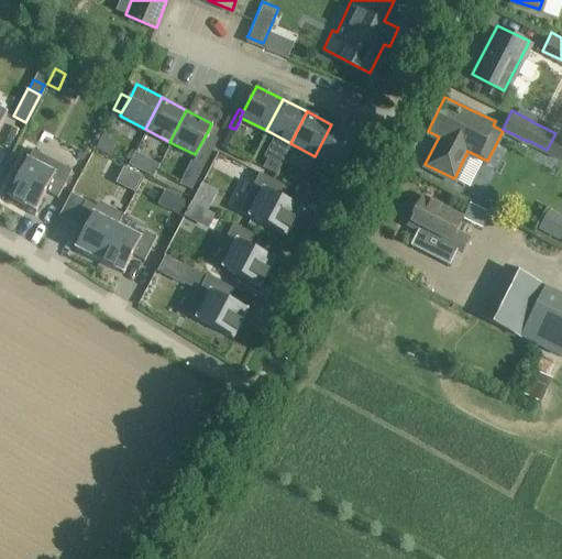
[(341,170),(356,138),(331,124),(315,156),(341,170)]
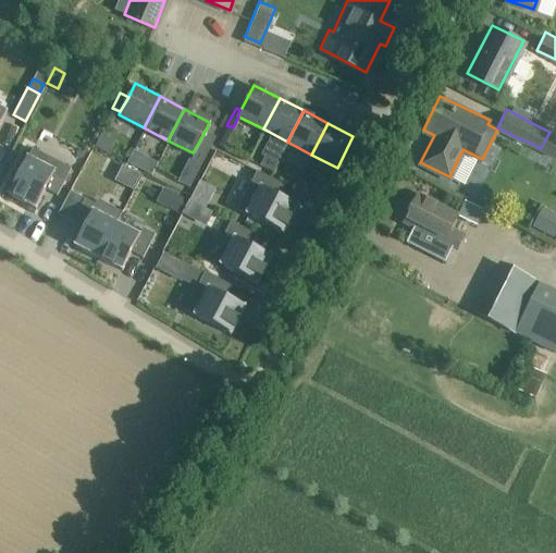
[(193,152),(202,159),(215,134),(206,130),(193,152)]
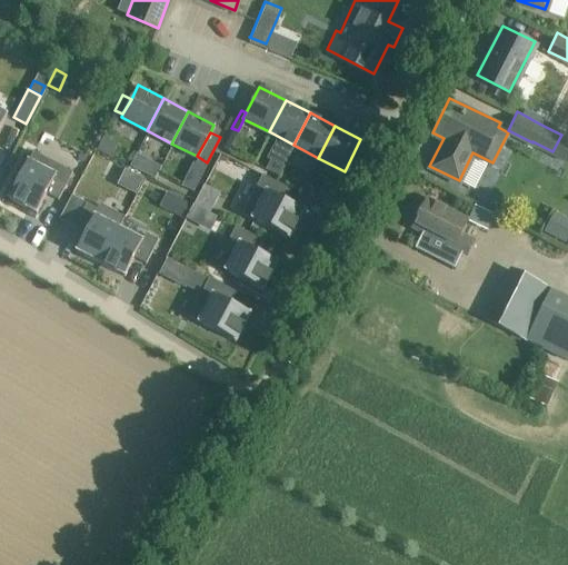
[(111,152),(117,142),(103,136),(98,146),(111,152)]
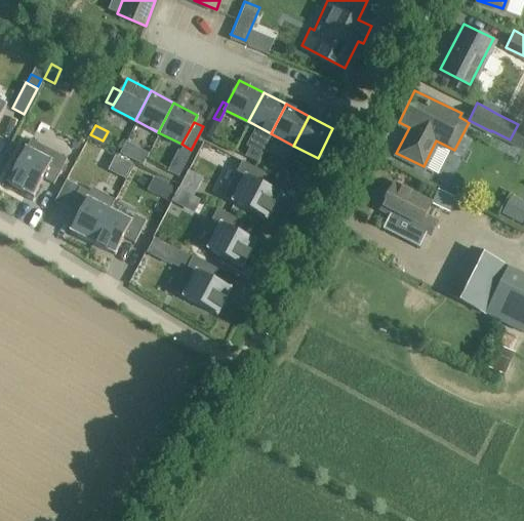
[(137,146),(126,141),(120,151),(131,157),(137,146)]
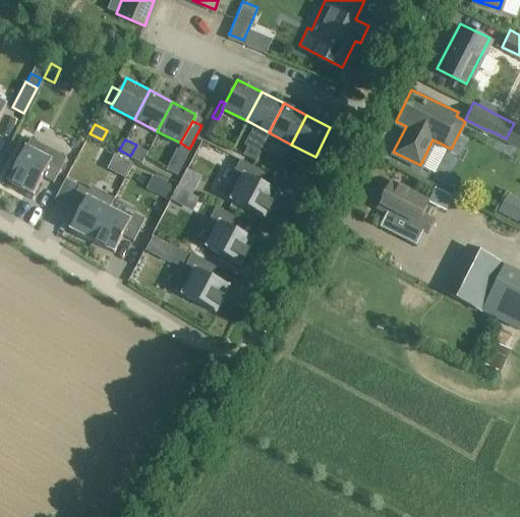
[(261,148),(248,141),(243,153),(254,159),(261,148)]
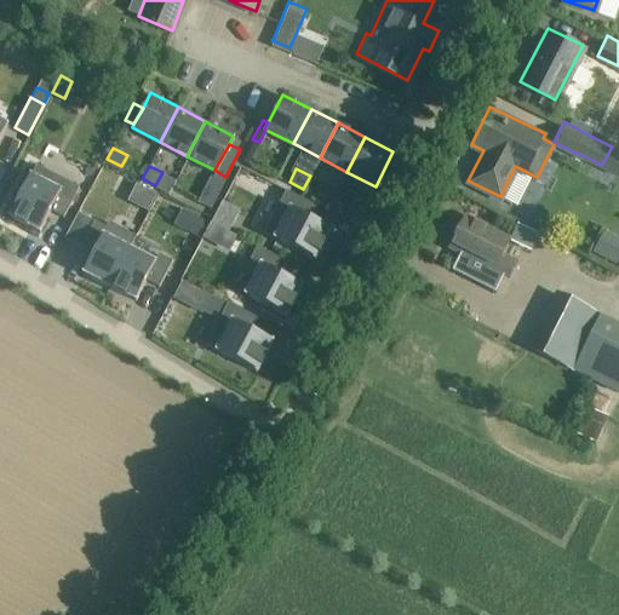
[(7,214),(38,230),(50,208),(62,216),(79,185),(66,178),(59,189),(29,174),(7,214)]
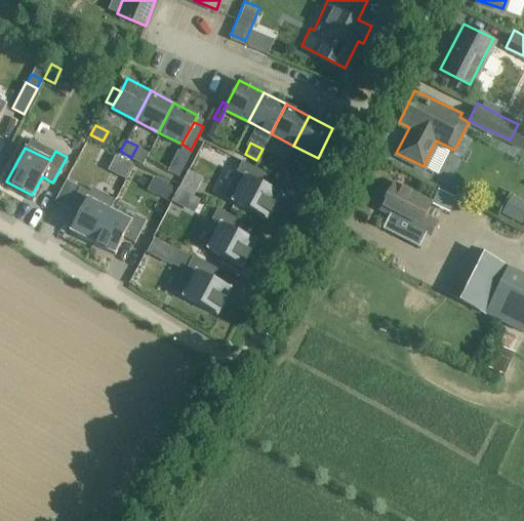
[(117,153),(111,166),(127,173),(133,160),(117,153)]
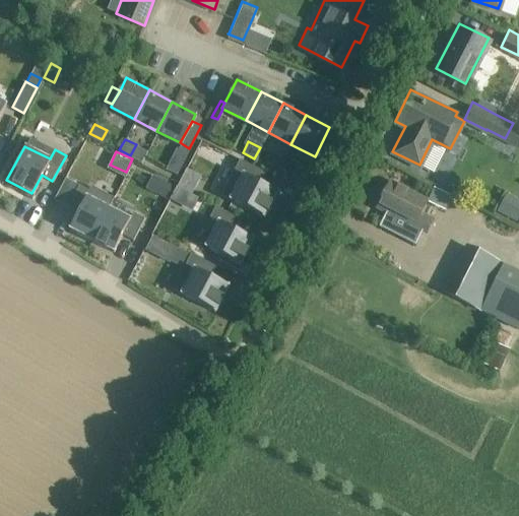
[(279,160),(269,154),(263,166),(273,172),(279,160)]
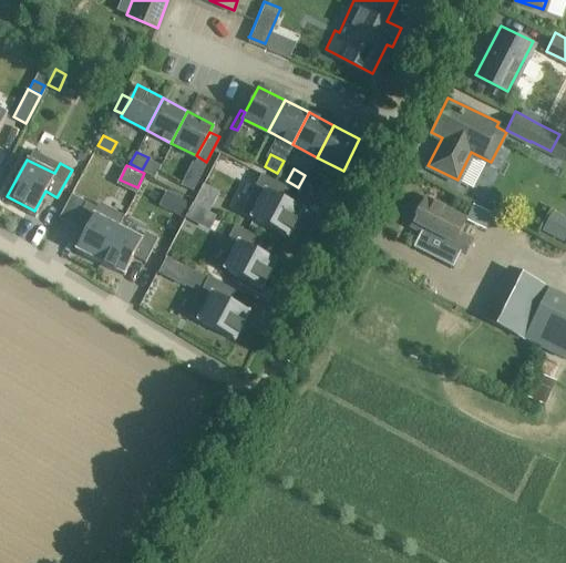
[(250,216),(288,235),(302,207),(283,197),(289,185),(261,172),(255,183),(265,188),(250,216)]
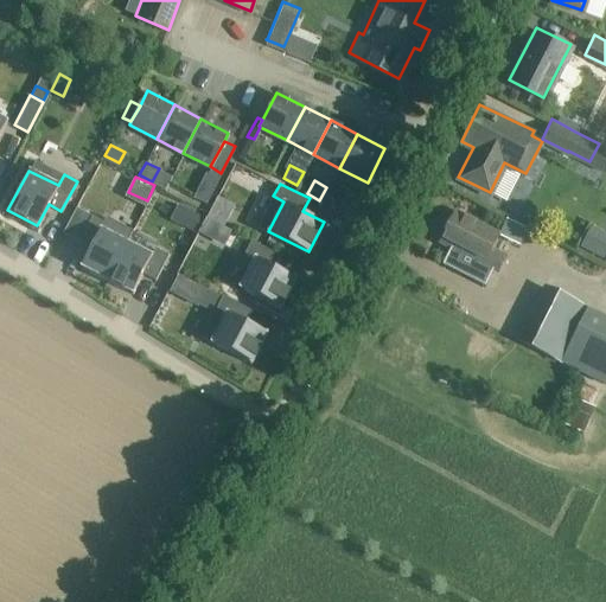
[(217,193),(209,210),(205,215),(223,224),(234,202),(217,193)]
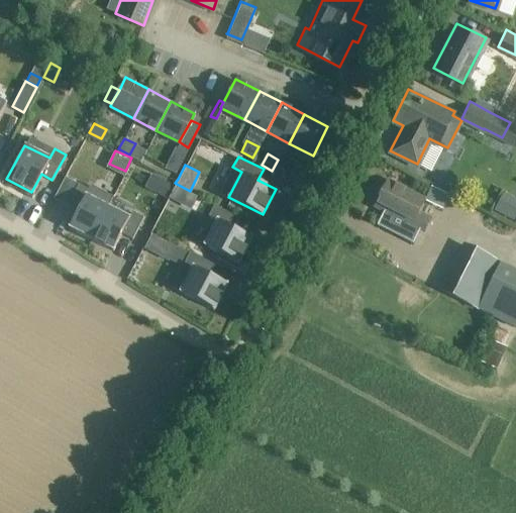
[(173,182),(151,172),(144,185),(166,196),(173,182)]
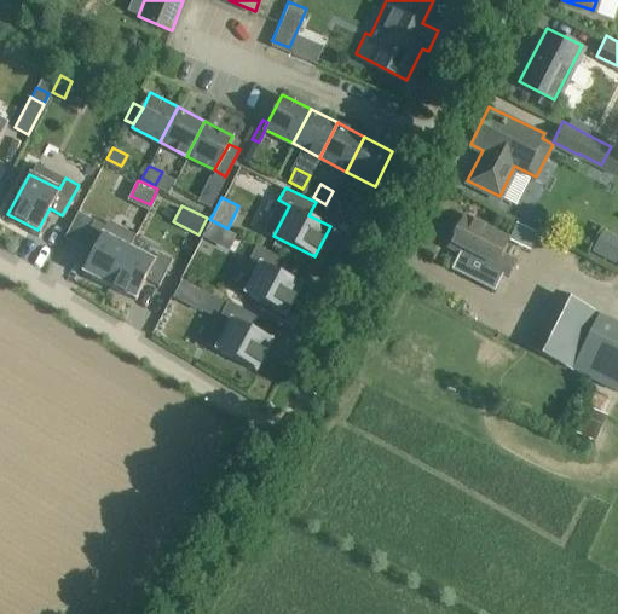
[(465,214),(449,244),(502,270),(509,255),(500,250),(508,233),(465,214)]
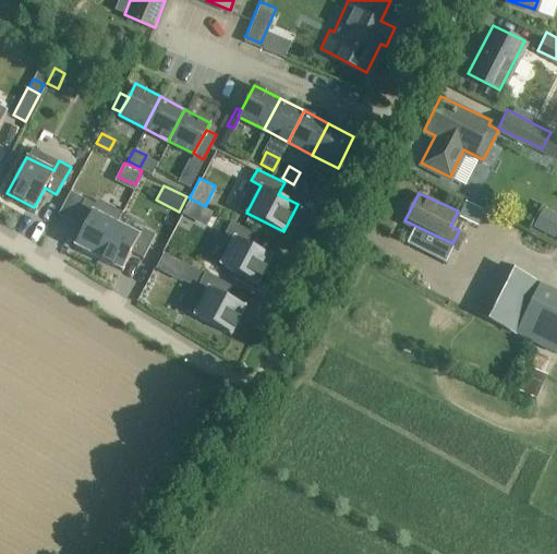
[(556,213),(543,205),(533,223),(554,235),(556,228),(556,213)]
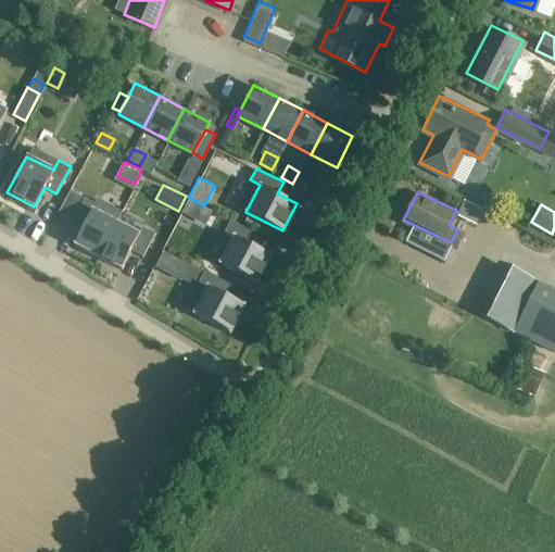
[(77,243),(106,255),(123,224),(93,212),(77,243)]
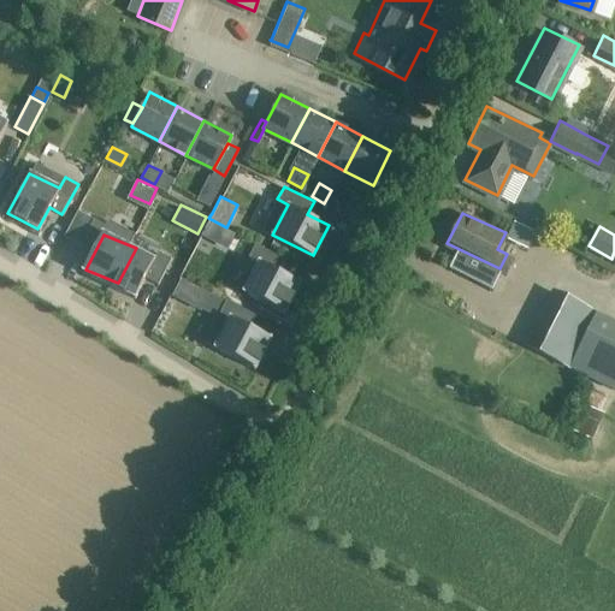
[(242,289),(283,310),(299,280),(278,270),(284,256),(254,242),(248,254),(259,260),(242,289)]
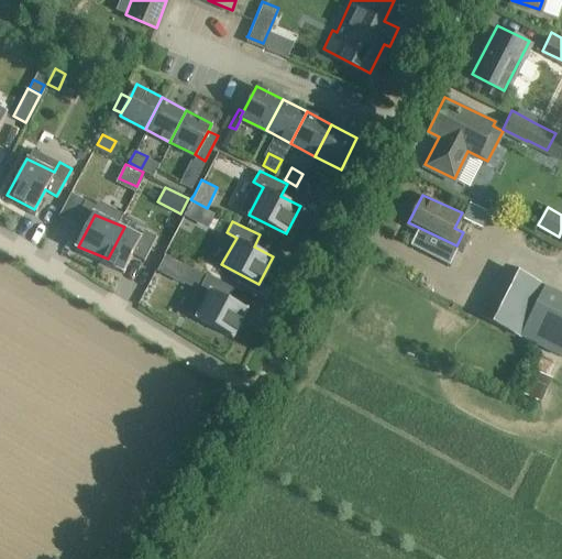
[(108,259),(136,271),(153,239),(124,227),(108,259)]
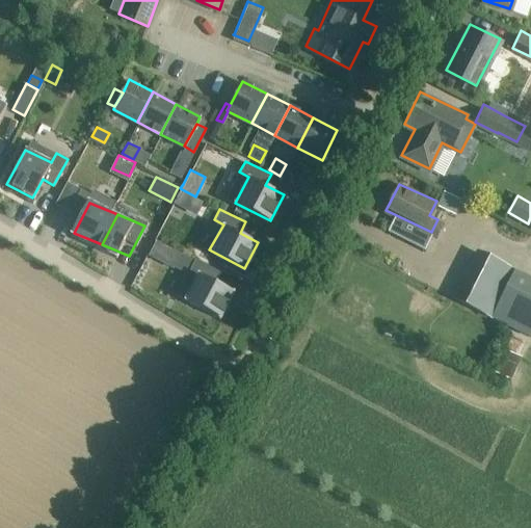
[(148,254),(158,259),(165,244),(156,239),(148,254)]
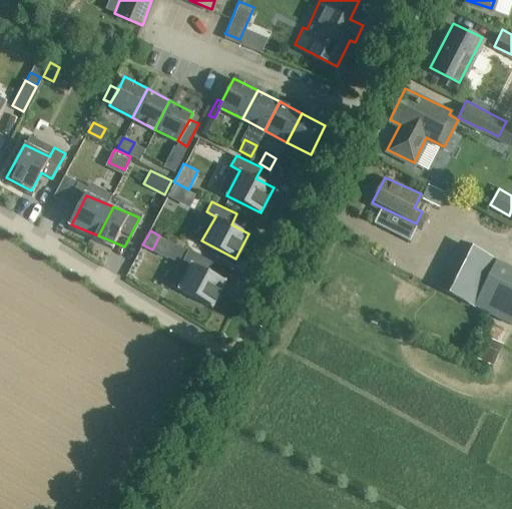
[(434,283),(469,302),(505,320),(511,306),(511,268),(458,239),(434,283)]
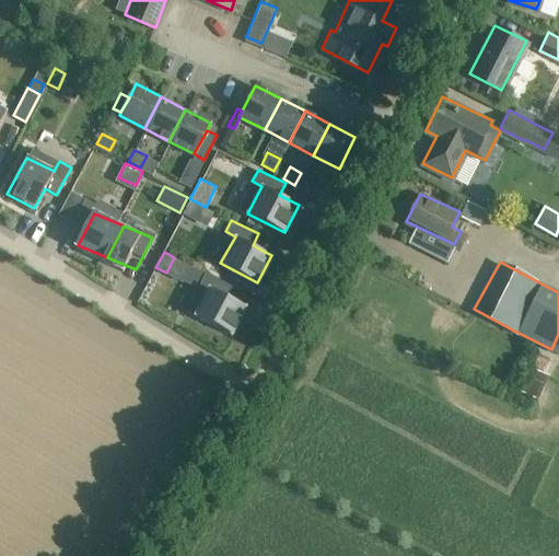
[(194,313),(231,333),(245,305),(225,296),(232,284),(205,270),(198,281),(208,287),(194,313)]
